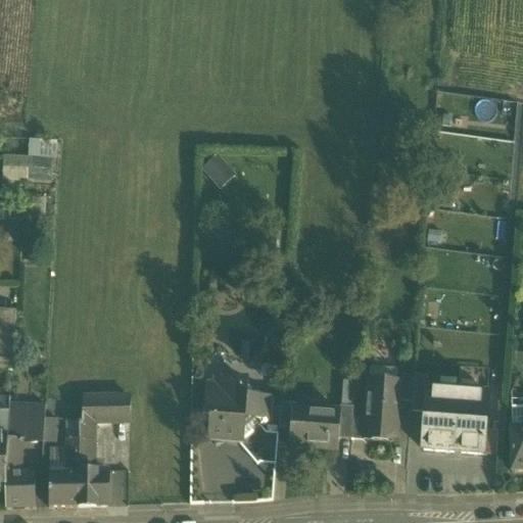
[(30,156),(4,156),(4,182),(56,183),(56,141),(30,140),(30,156)]
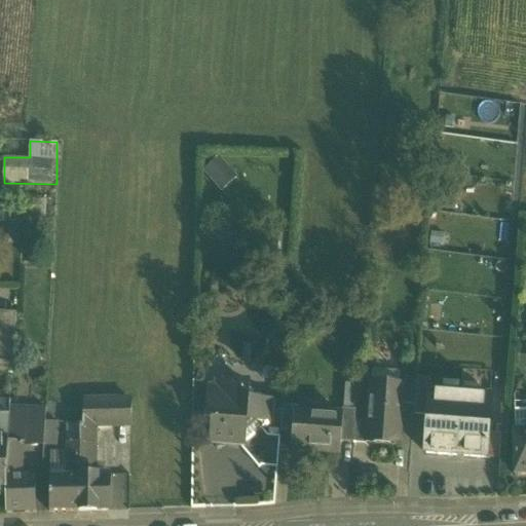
[(221,156),(203,171),(222,192),(239,178),(221,156)]
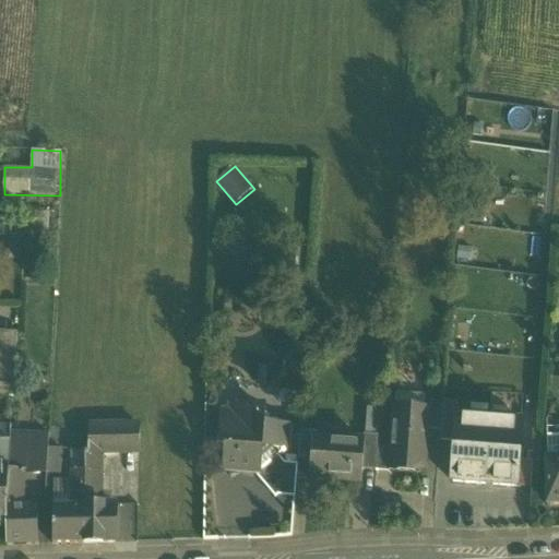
[(18,333),(0,332),(0,344),(18,346),(18,333)]
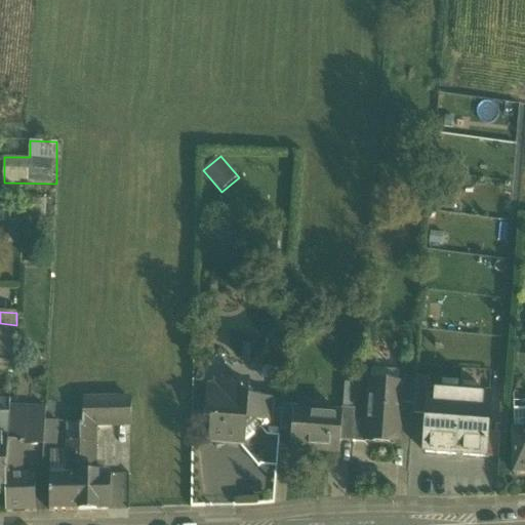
[(16,325),(0,323),(0,335),(15,337),(16,325)]
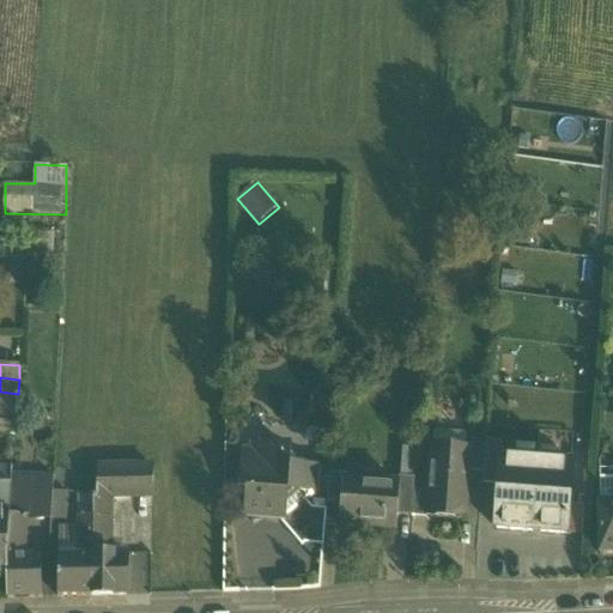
[(18,394),(0,392),(0,406),(17,408),(18,394)]
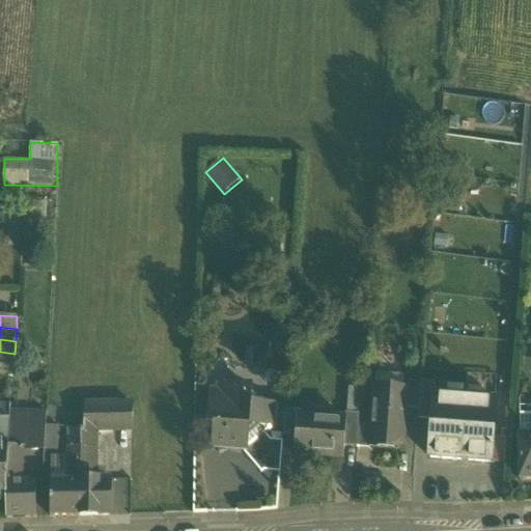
[(15,354),(0,352),(0,364),(14,366),(15,354)]
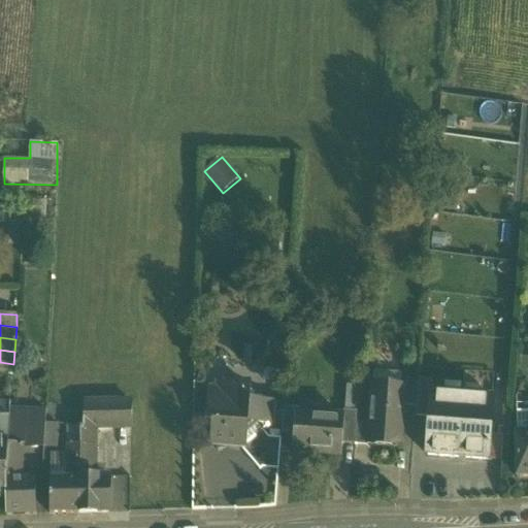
[(13,364),(0,362),(0,374),(12,376),(13,364)]
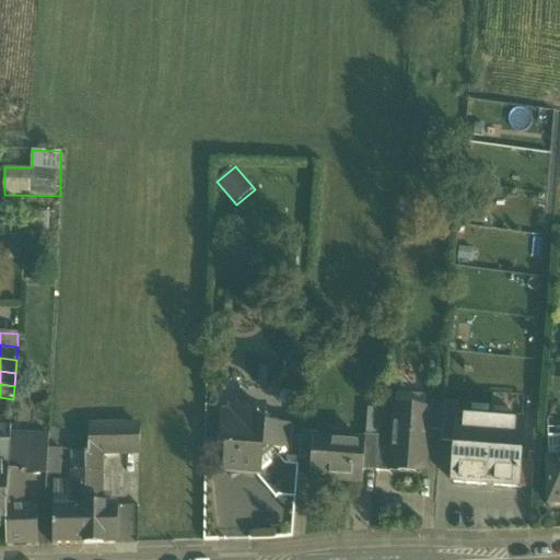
[(444,403),(429,401),(429,408),(431,408),(429,430),(442,430),(443,405),(444,403)]
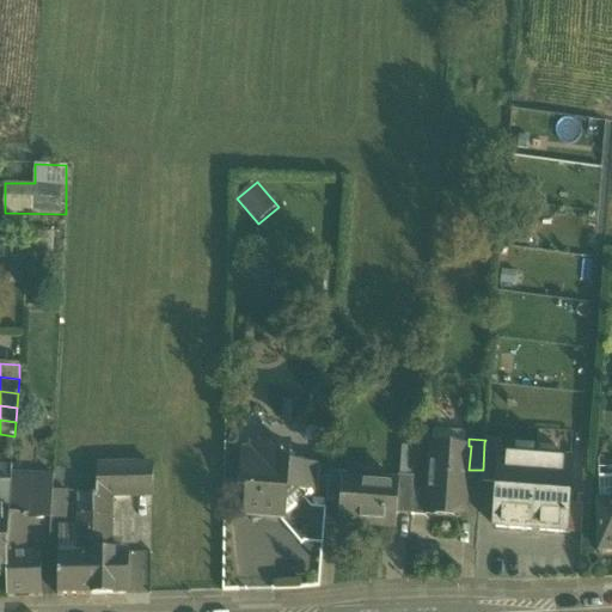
[(469,446),(432,442),(428,489),(426,508),(465,512),(469,470),(471,446),(469,446)]
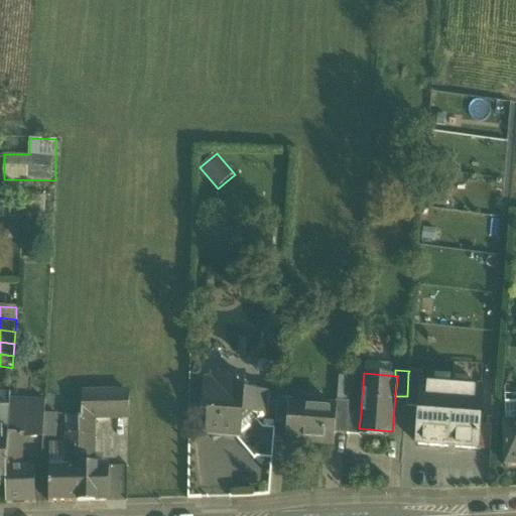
[(406,408),(420,409),(421,386),(422,374),(408,373),(407,396),(406,408)]
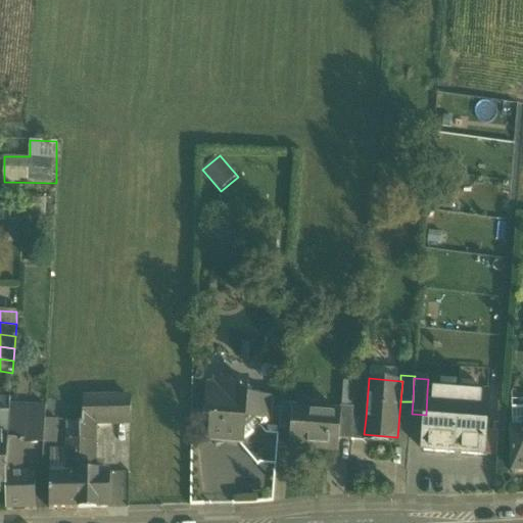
[(243,382),(220,380),(219,391),(216,391),(212,392),(210,393),(209,394),(208,396),(207,398),(206,412),(204,411),(203,420),(210,425),(209,440),(231,441),(236,437),(241,443),(242,442),(245,442),(262,429),(262,423),(263,423),(268,419),(269,399),(248,398),(248,388),(243,382)]
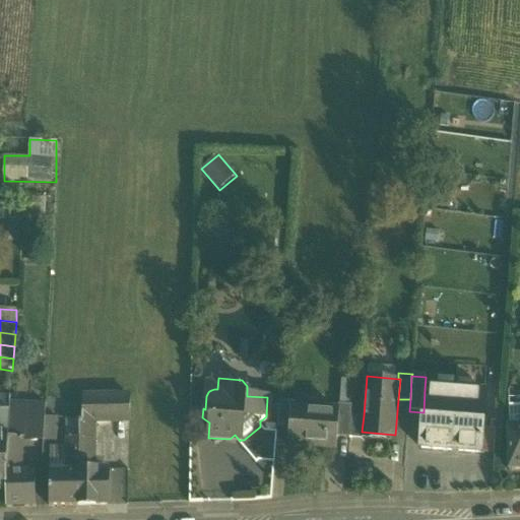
[(420,450),(479,454),(484,394),(425,389),(424,412),(420,450)]
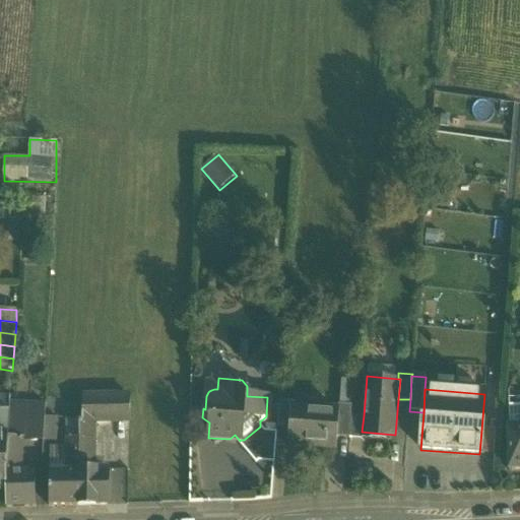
[(131,397),(83,398),(82,421),(94,421),(130,421),(131,397)]
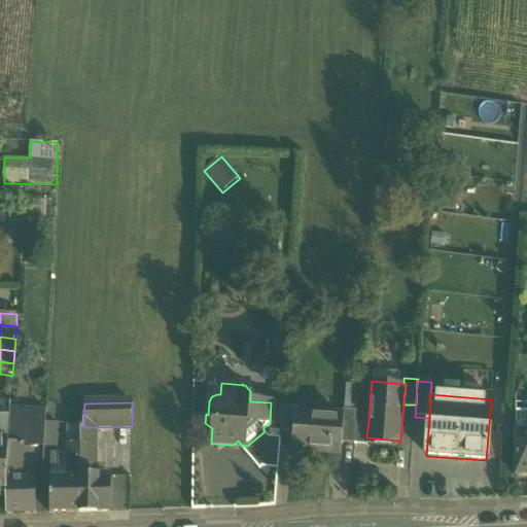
[(295,403),(283,402),(281,430),(291,431),(293,411),(294,411),(295,403)]
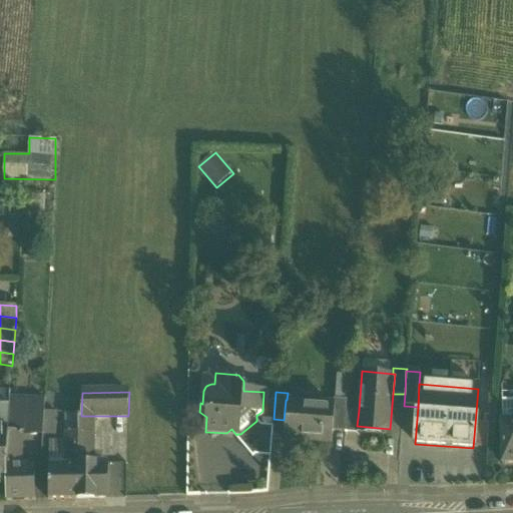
[(348,398),(333,397),(332,404),(334,404),(333,424),(346,425),(347,409),(348,398)]
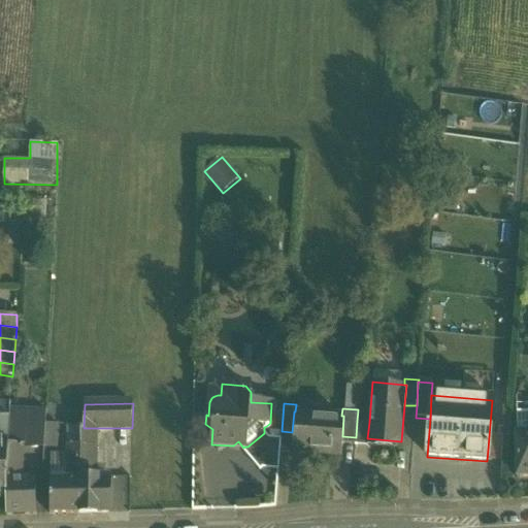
[(9,417),(8,444),(24,446),(25,425),(45,425),(45,411),(11,409),(9,417)]
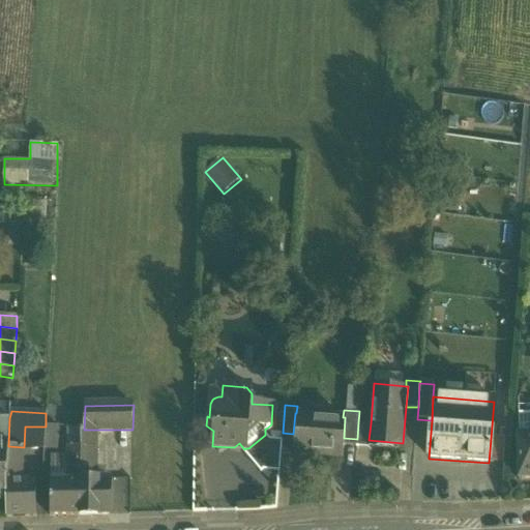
[(296,413),(295,413),(293,434),(292,451),(342,457),(344,438),(345,417),(343,417),(296,413)]
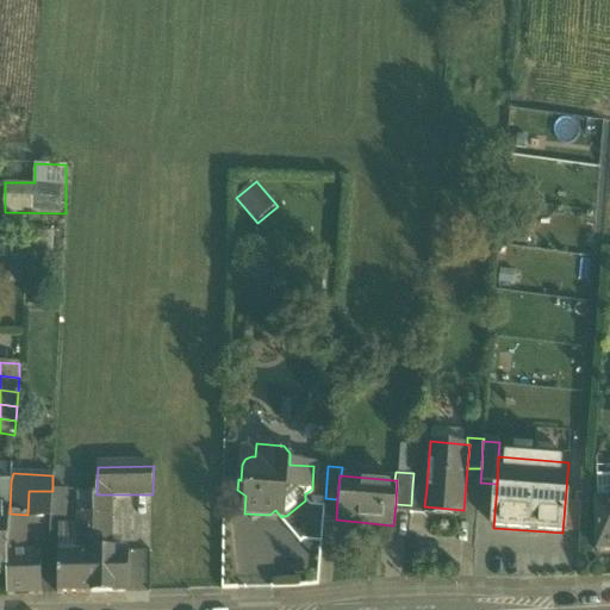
[(11,481),(0,481),(0,510),(10,510),(11,481)]
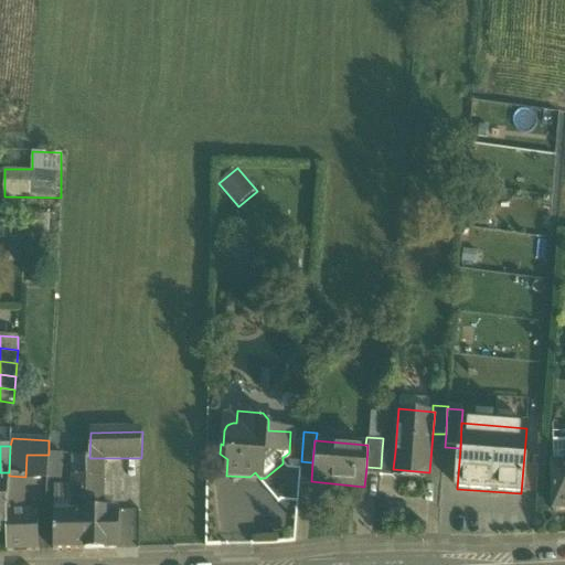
[(395,451),(382,450),(381,468),(380,475),(393,476),(393,469),(395,451)]
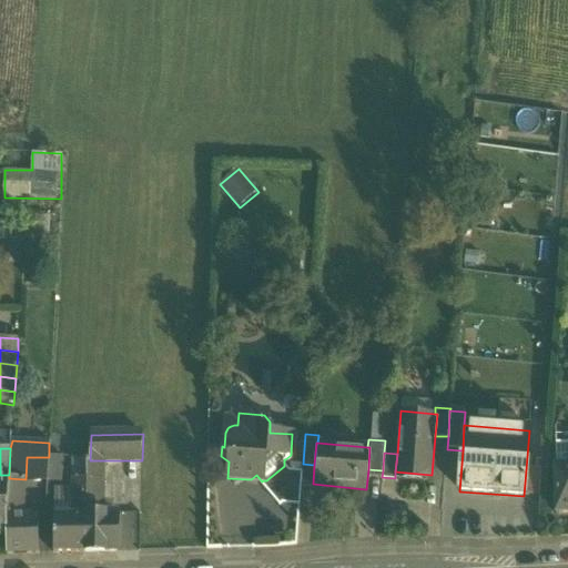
[(49,457),(48,482),(61,483),(62,458),(49,457)]
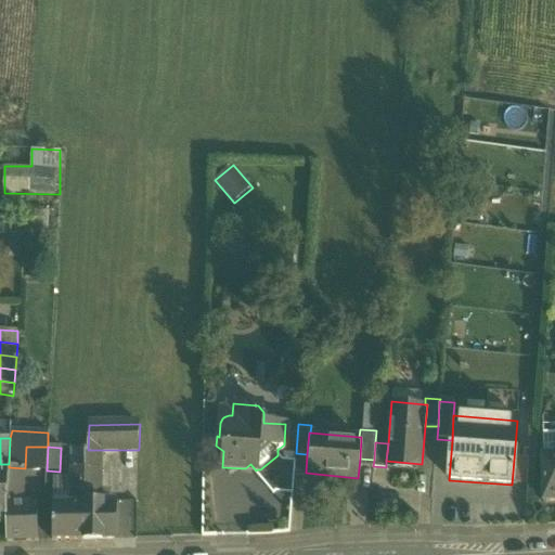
[(88,450),(86,450),(85,469),(85,481),(94,481),(100,481),(101,450),(88,450)]
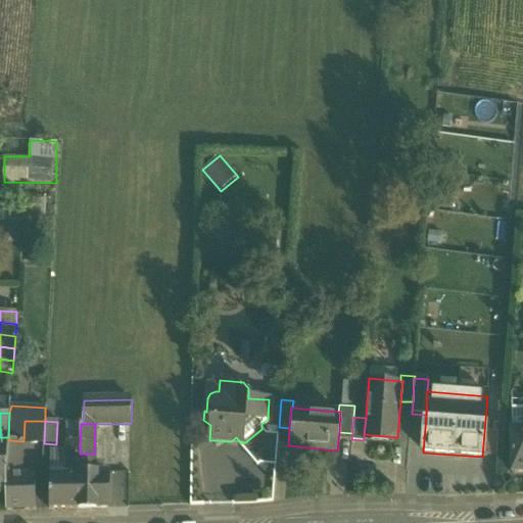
[(267,435),(262,429),(245,442),(242,442),(241,443),(239,445),(257,467),(260,465),(276,467),(279,436),(267,435)]
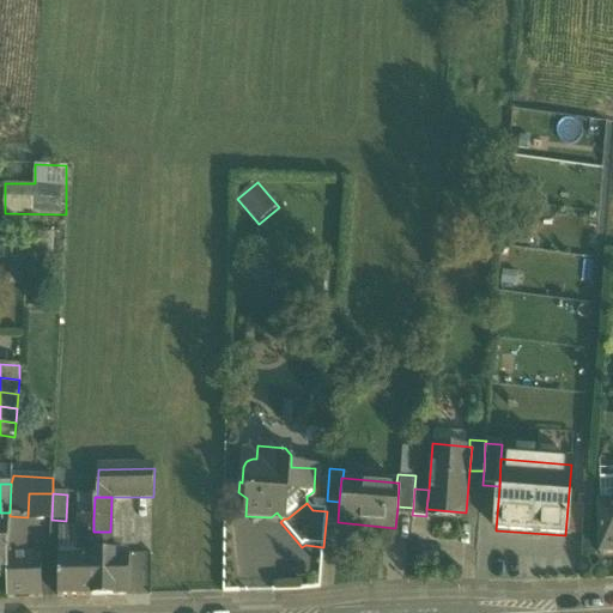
[(612,505),(599,505),(600,557),(612,556),(612,505)]
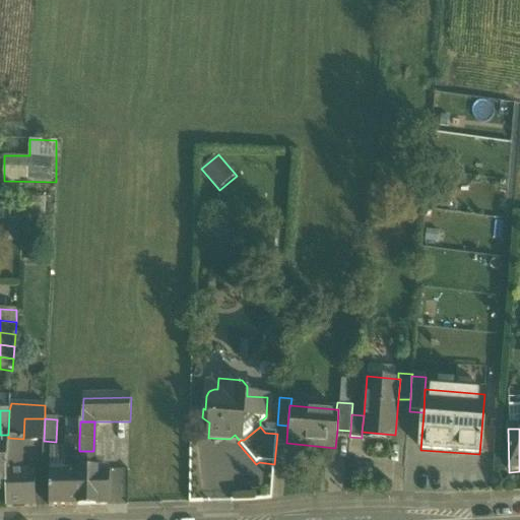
[(23,439),(8,438),(6,473),(19,473),(21,469),(23,439)]
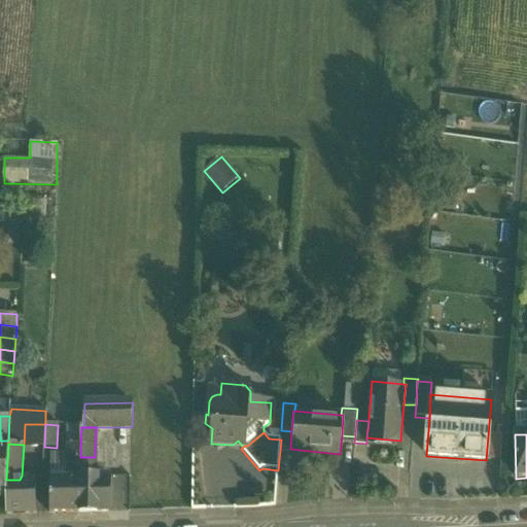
[(80,446),(68,445),(67,478),(80,478),(80,457),(80,446)]
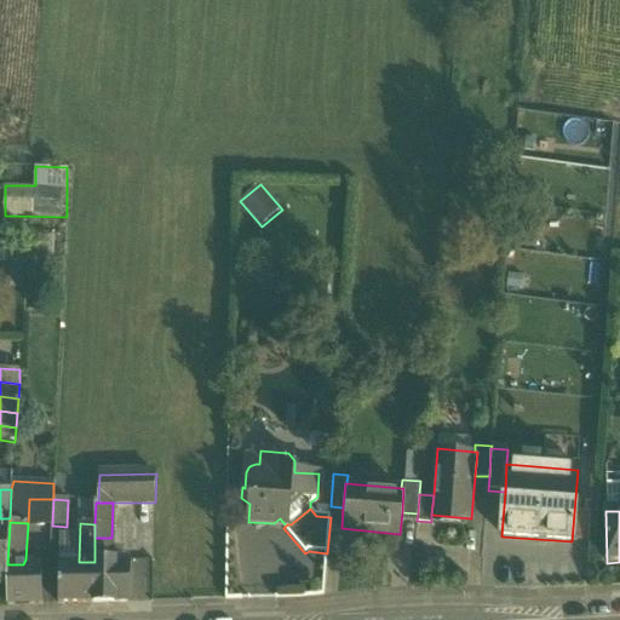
[(105,538),(95,538),(95,562),(105,562),(105,538)]
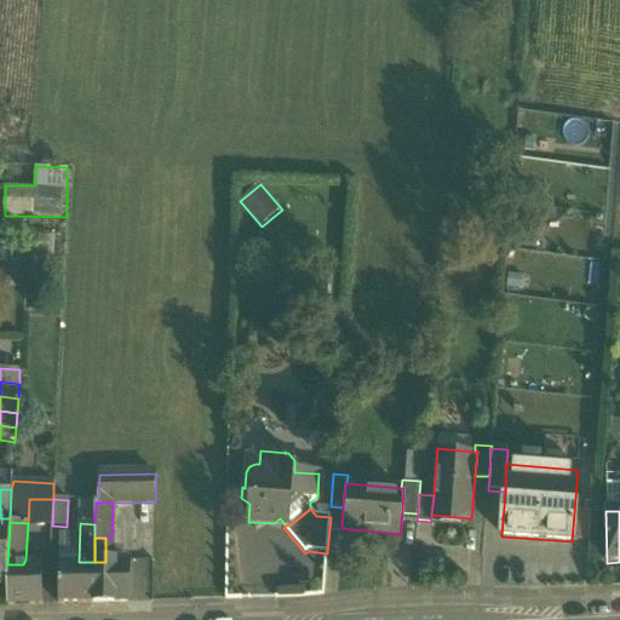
[(79,562),(61,563),(58,604),(93,603),(95,562),(79,562)]
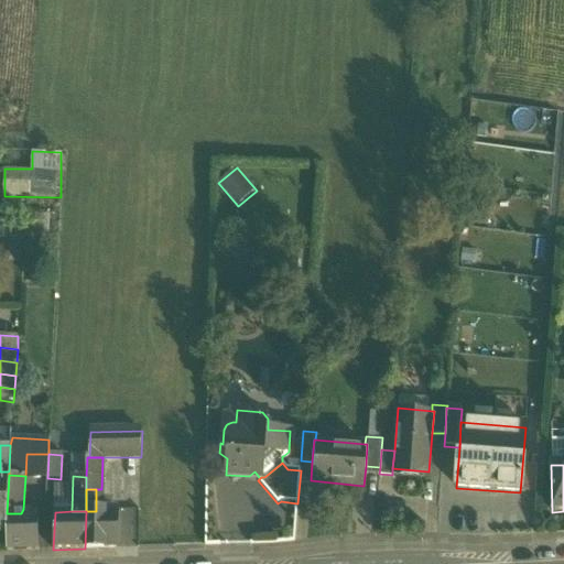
[(96,511),(86,511),(85,549),(116,549),(117,511),(96,511)]
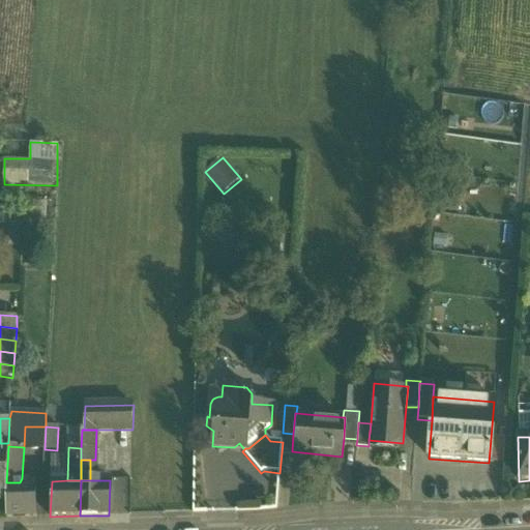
[(20,482),(6,482),(6,501),(7,518),(36,517),(35,481),(20,482)]
